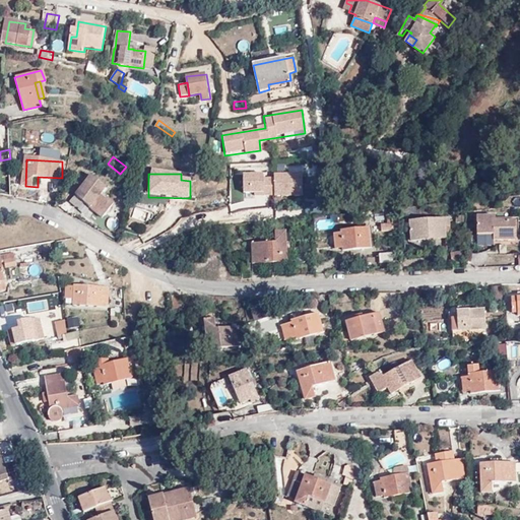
[(242,197),(272,196),(272,179),(262,179),(262,176),(242,177),(242,197)]
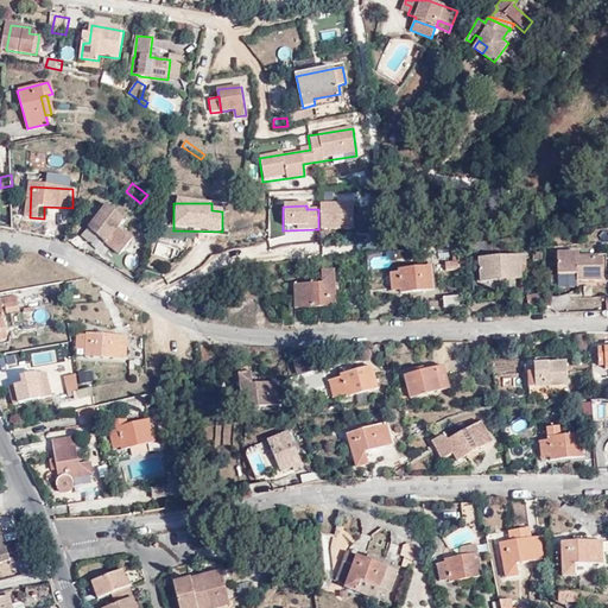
[(354,232),(354,206),(320,206),(320,232),(354,232)]
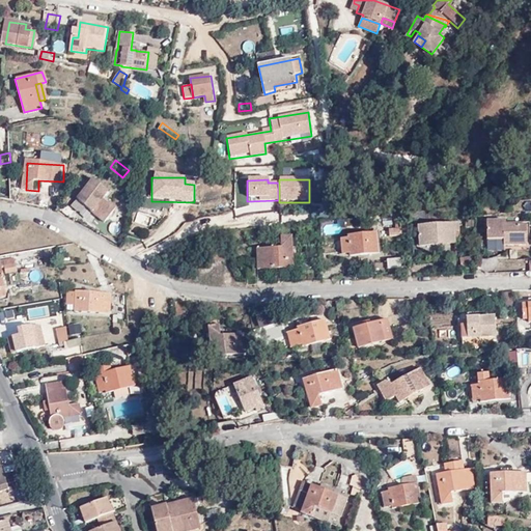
[(105,224),(118,208),(110,201),(108,204),(103,200),(109,192),(94,182),(78,202),(105,224)]
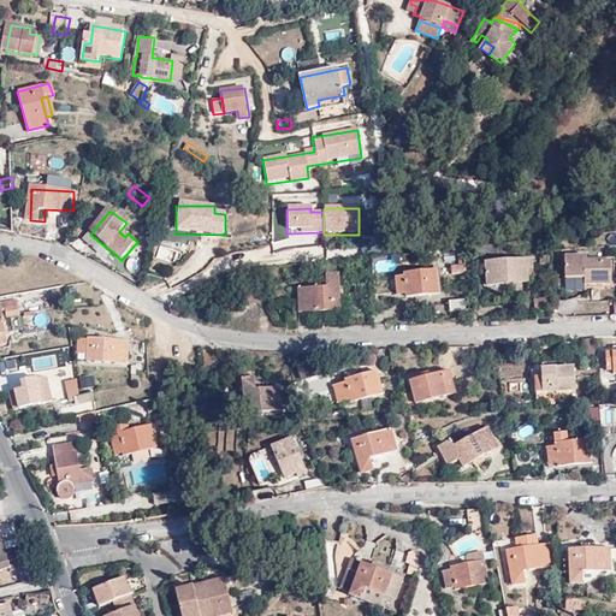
[(487,285),(532,280),(531,268),(535,267),(534,260),(517,260),(516,258),(486,260),(487,285)]
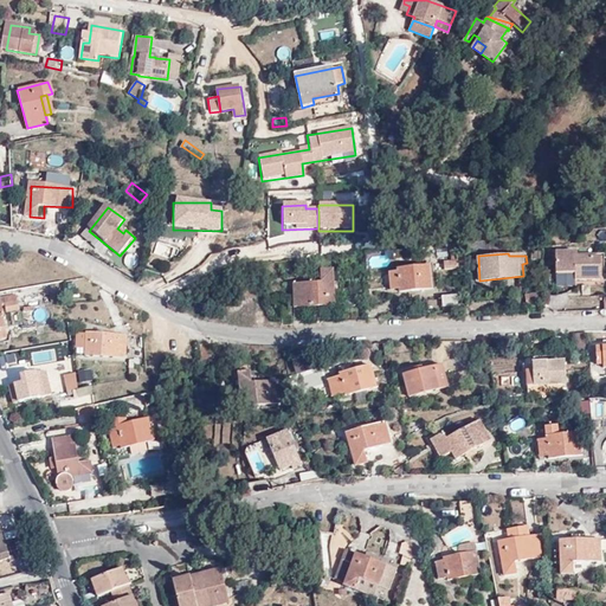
[(123,266),(135,268),(136,257),(126,255),(123,266)]
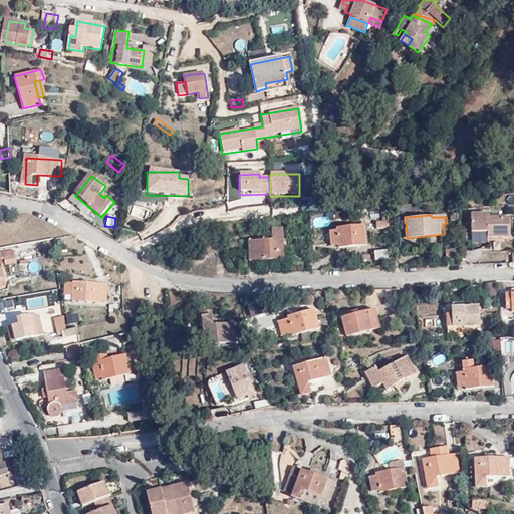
[(487,238),(511,237),(510,220),(486,220),(486,216),(472,216),(472,234),(487,234),(487,238)]
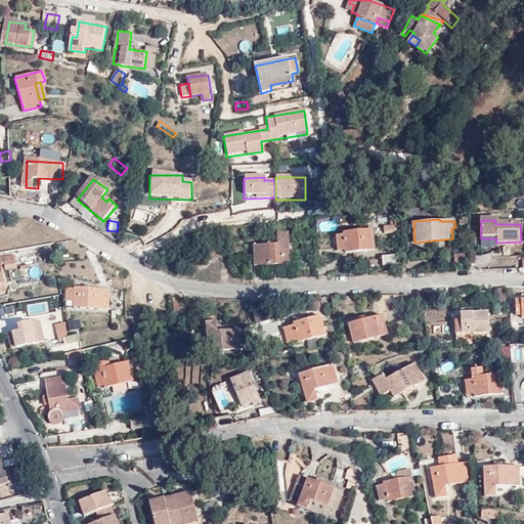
[(374,249),(372,230),(347,233),(347,231),(338,232),(339,250),(346,249),(347,251),(374,249)]
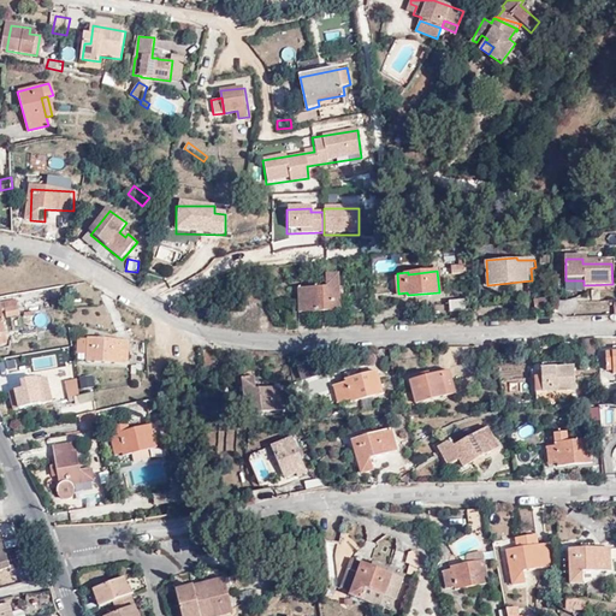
[(301,312),(341,309),(339,274),(325,276),(325,285),(300,288),(301,312)]
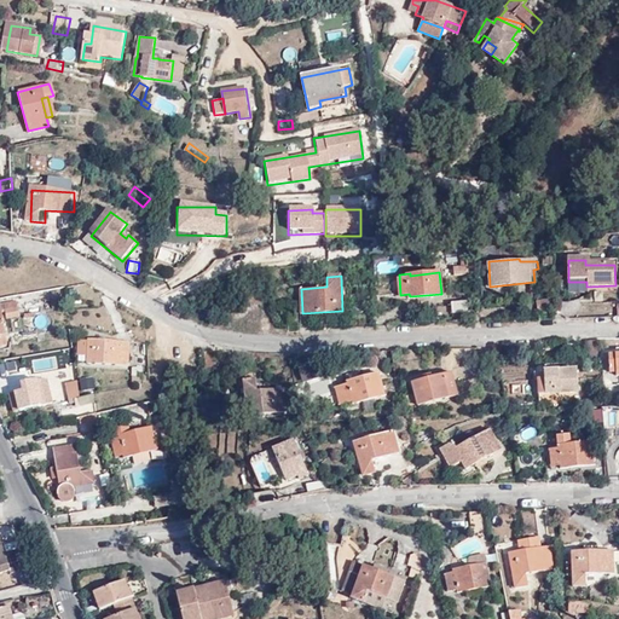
[(556,310),(555,299),(539,301),(542,312),(556,310)]
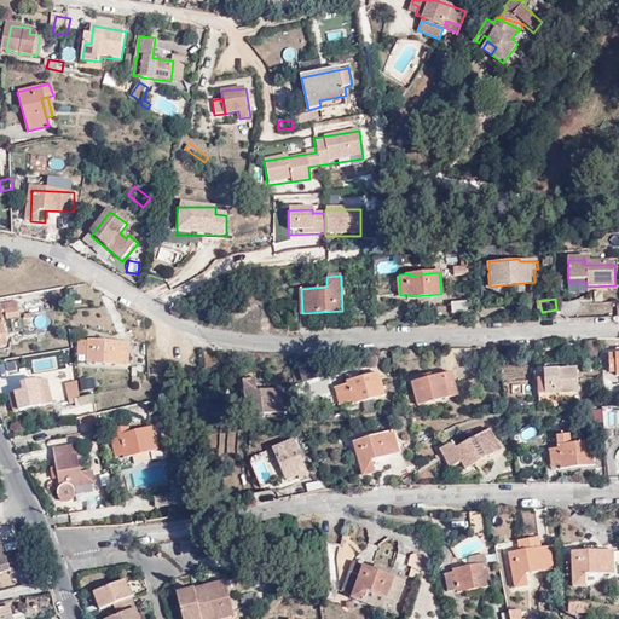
[(469,311),(468,301),(453,302),(453,312),(469,311)]
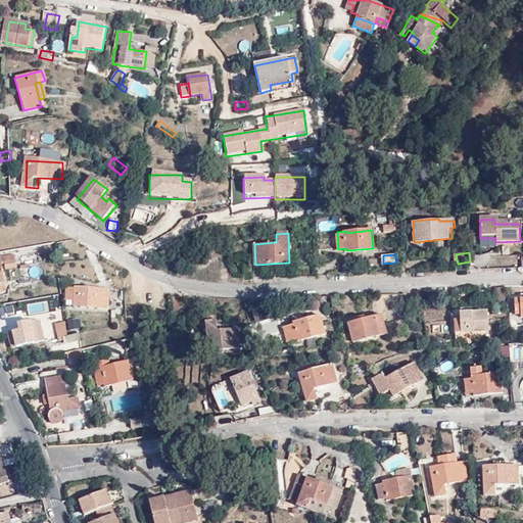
[(9,260),(5,262),(6,269),(16,268),(15,259),(9,260)]
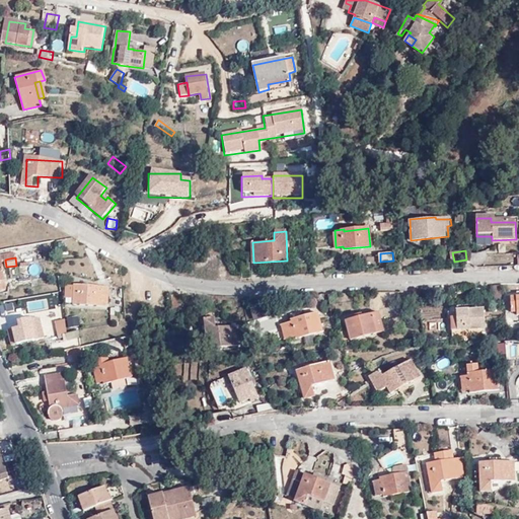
[(30,262),(21,264),(22,271),(31,270),(30,262)]
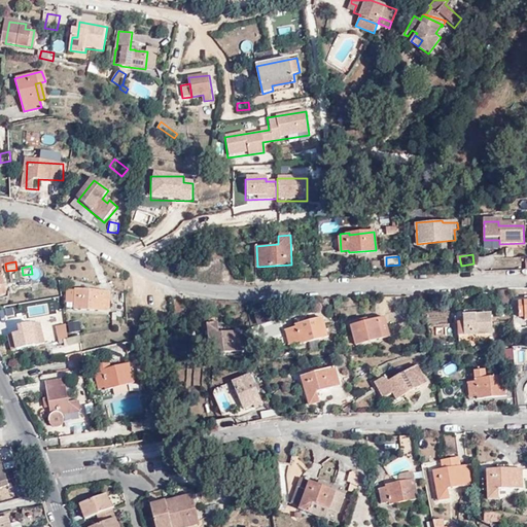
[(76,308),(110,310),(111,292),(77,290),(76,308)]
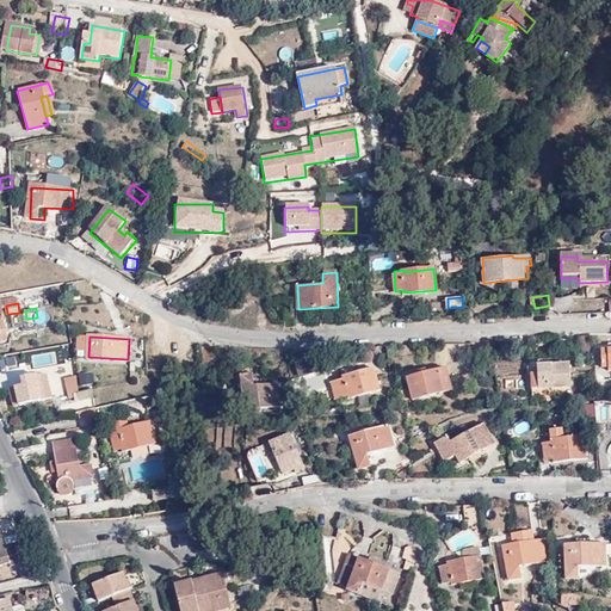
[(215,364),(215,346),(203,345),(202,364),(215,364)]
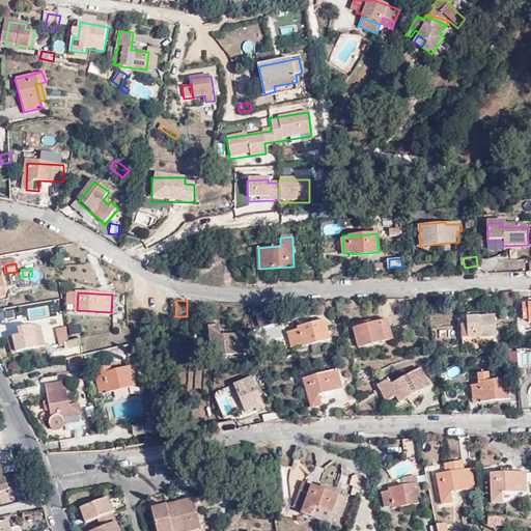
[(300,319),(302,327),(315,324),(314,317),(300,319)]
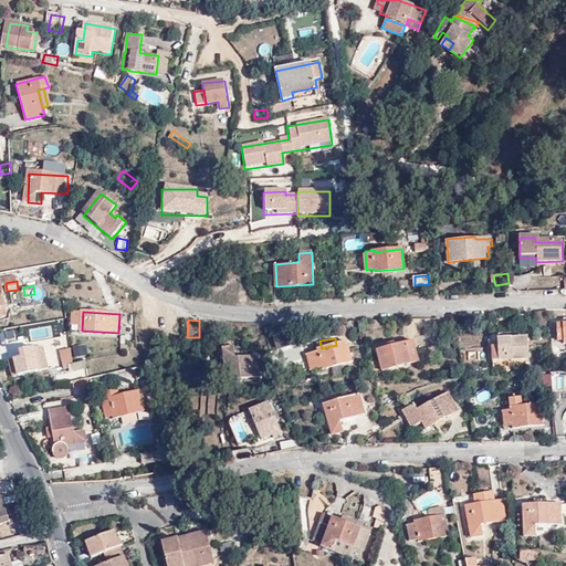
[(493,362),(530,360),(528,339),(496,341),(496,347),(493,347),(493,362)]
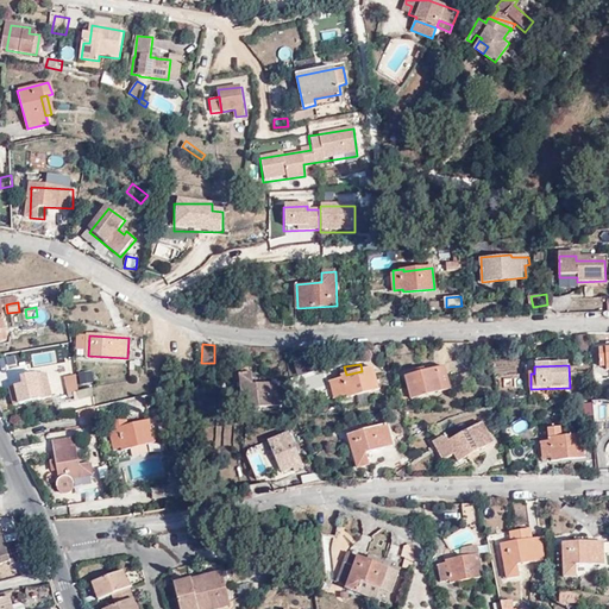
[(412,397),(449,389),(443,368),(406,376),(412,397)]
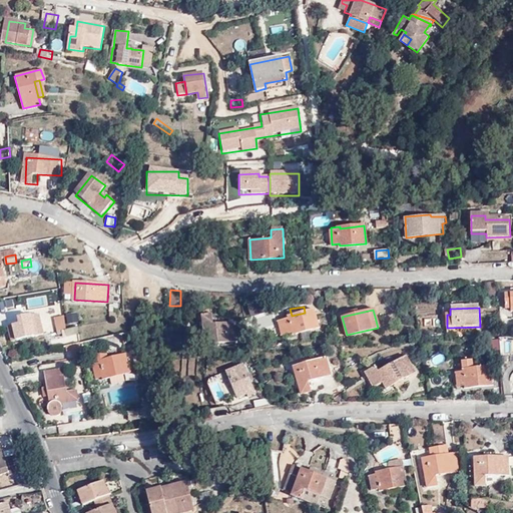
[(305,313),(292,316),(292,319),(283,321),(285,334),(296,332),(297,335),(321,330),(317,311),(305,313)]
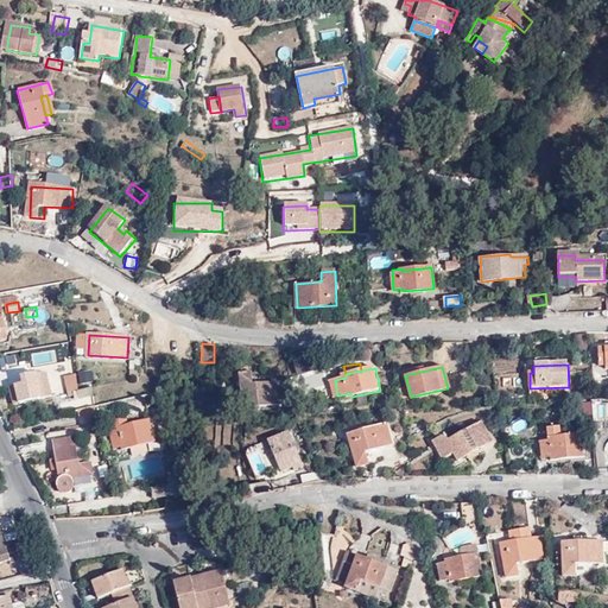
[(92,372),(77,374),(78,386),(93,385),(92,372)]
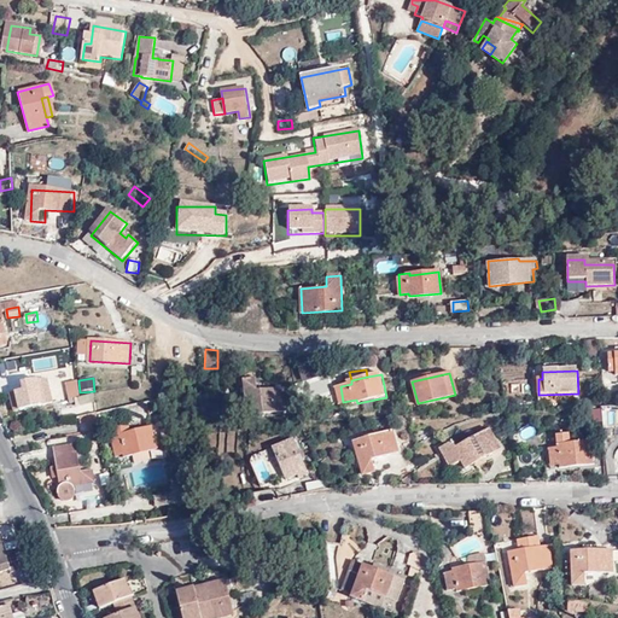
[(39,382),(41,404),(51,403),(47,380),(39,382)]
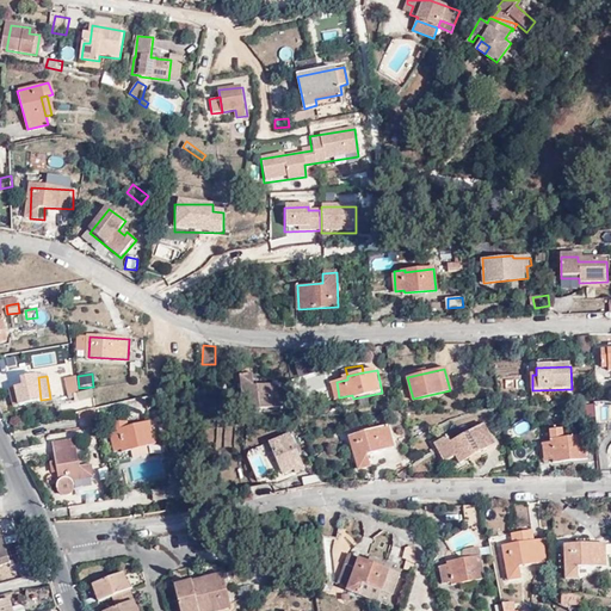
[(78,394),(76,376),(63,377),(65,395),(78,394)]
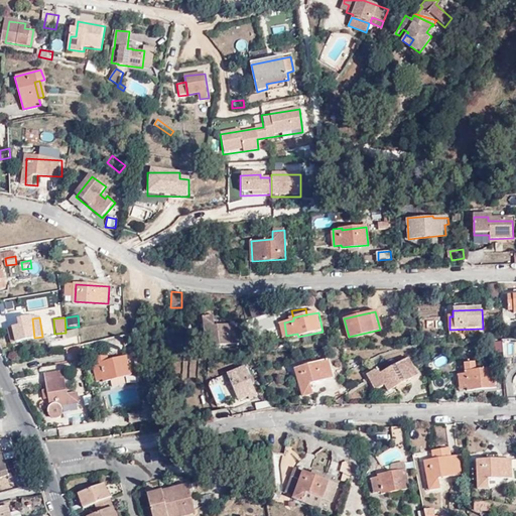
[(206,346),(238,345),(238,326),(215,325),(215,317),(205,317),(206,346)]
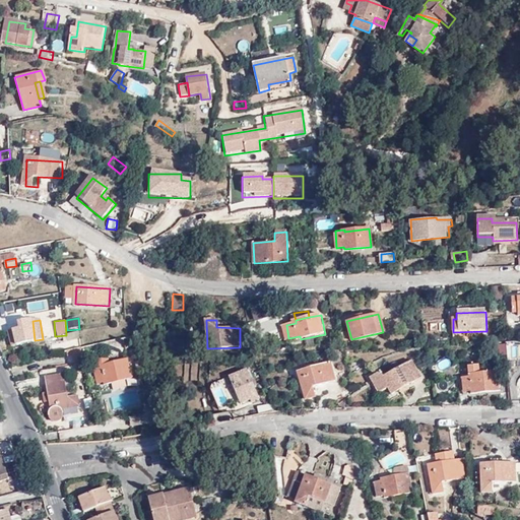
[(36,341),(35,340),(33,321),(18,323),(19,329),(14,330),(17,345),(36,341)]
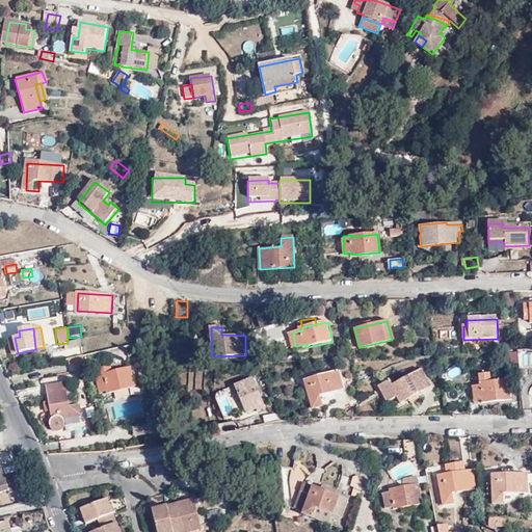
[(76,367),(82,366),(81,356),(69,360),(70,366),(75,365),(76,367)]
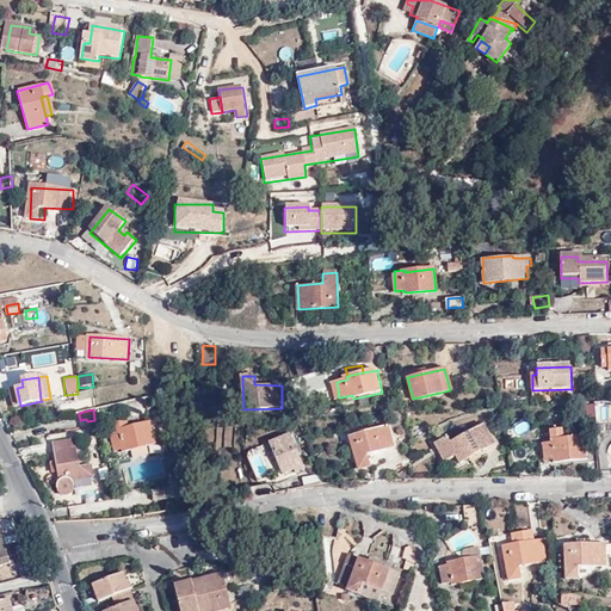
[(99,437),(112,434),(116,450),(124,449),(124,450),(156,443),(152,423),(129,427),(129,421),(97,423),(98,430),(99,437)]
